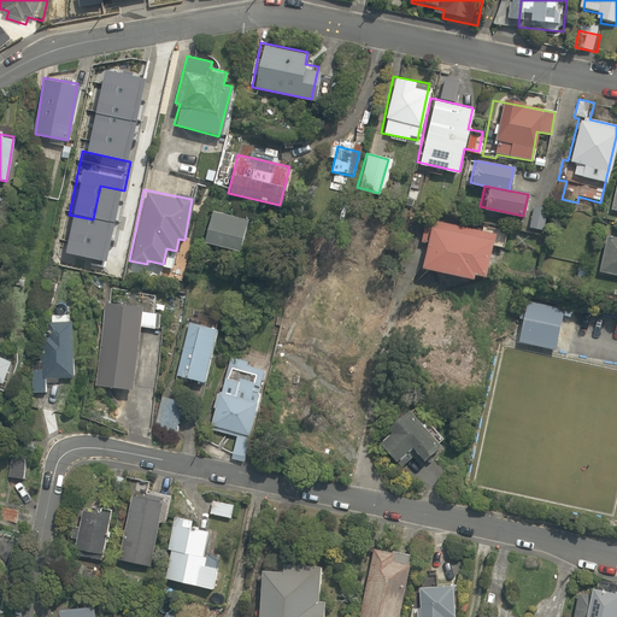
[(247,219),(209,207),(200,240),(238,251),(247,219)]
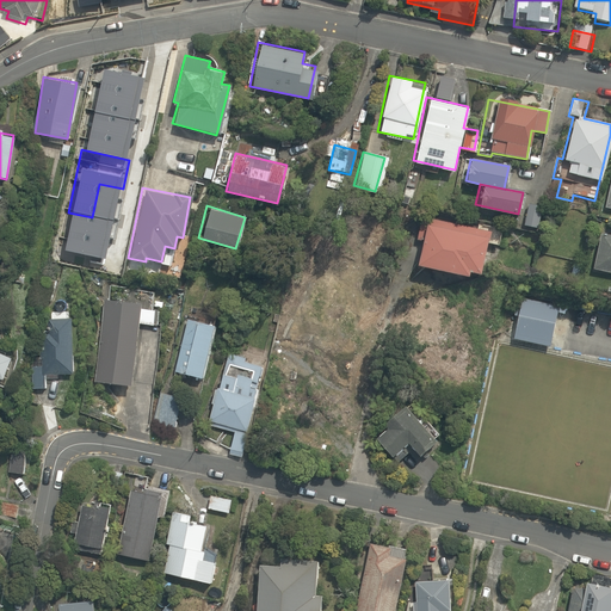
[(487,242),(489,230),(425,216),(414,263),(462,273),(463,269),(476,271),(483,241),(487,242)]
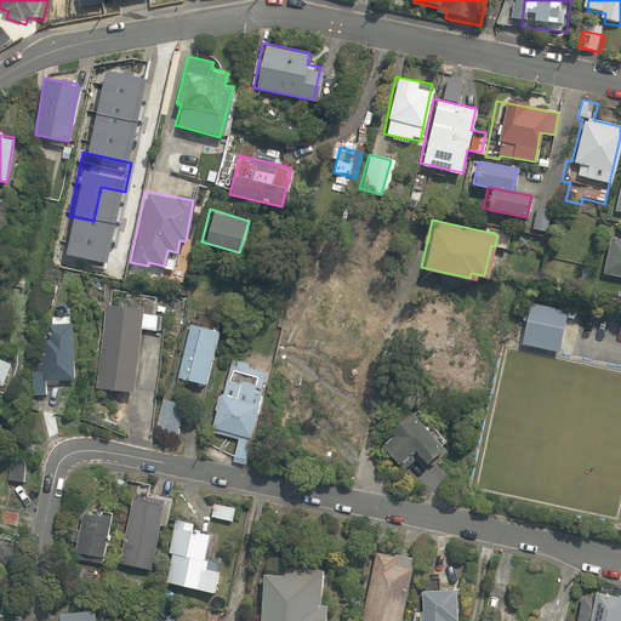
[(620,238),(609,237),(602,271),(620,274),(620,238)]
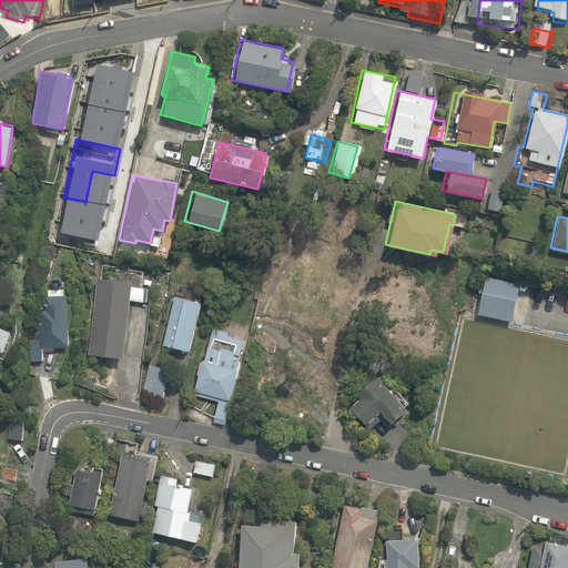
[(518,282),(483,275),(475,313),(510,320),(518,282)]
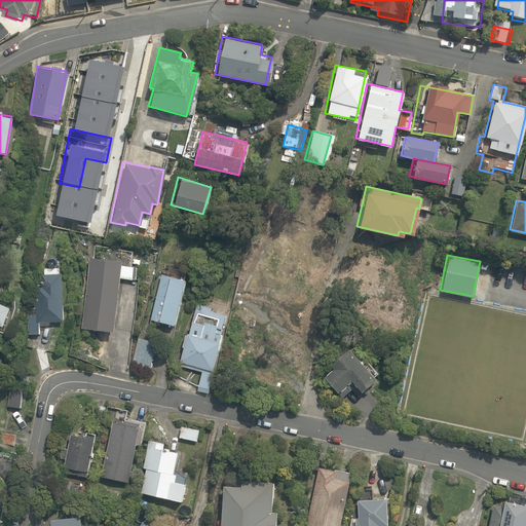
[(119,265),(120,260),(87,257),(80,329),(113,332),(118,278),(135,279),(136,266),(119,265)]
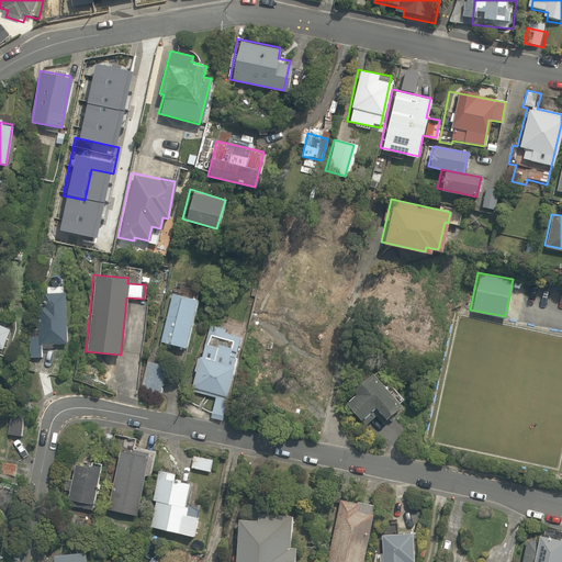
[(29,336),(30,356),(42,356),(42,345),(66,344),(64,291),(45,292),(45,305),(35,305),(36,336),(29,336)]
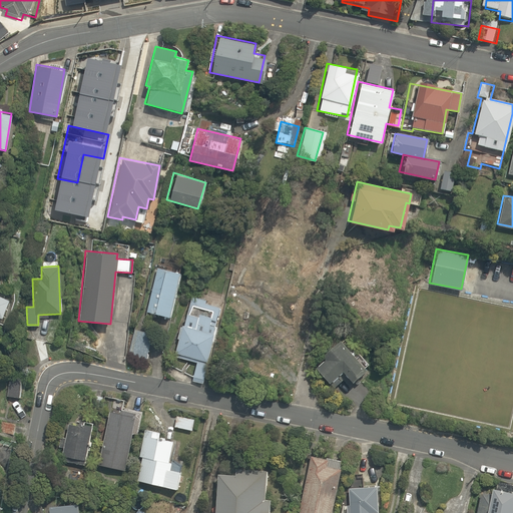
[(182,272),(156,267),(147,312),(173,318),(182,272)]
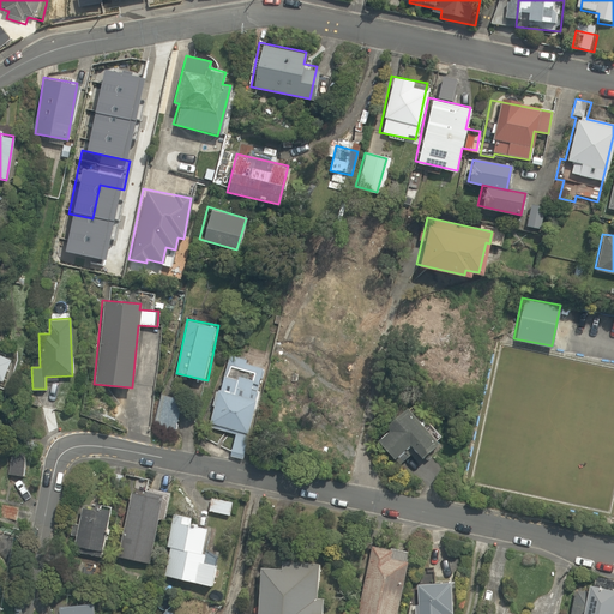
[(217,363),(204,425),(234,432),(228,456),(241,458),(262,367),(246,363),(247,357),(226,354),(223,365),(217,363)]
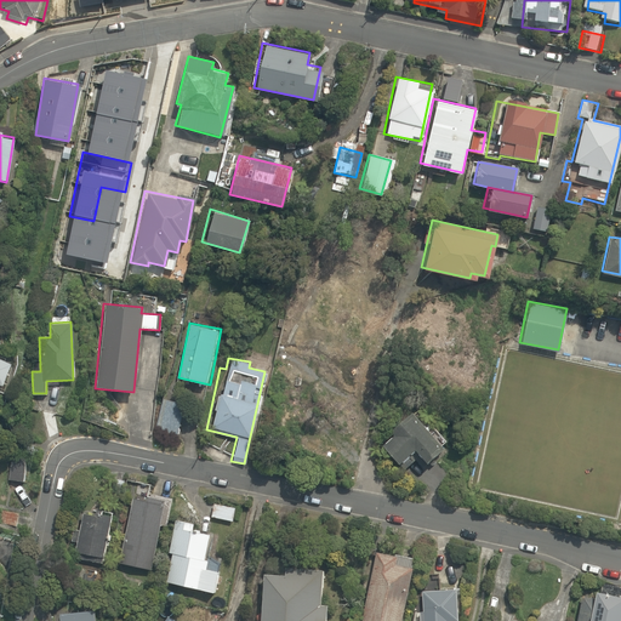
[(183,403),(161,398),(154,429),(175,436),(183,403)]
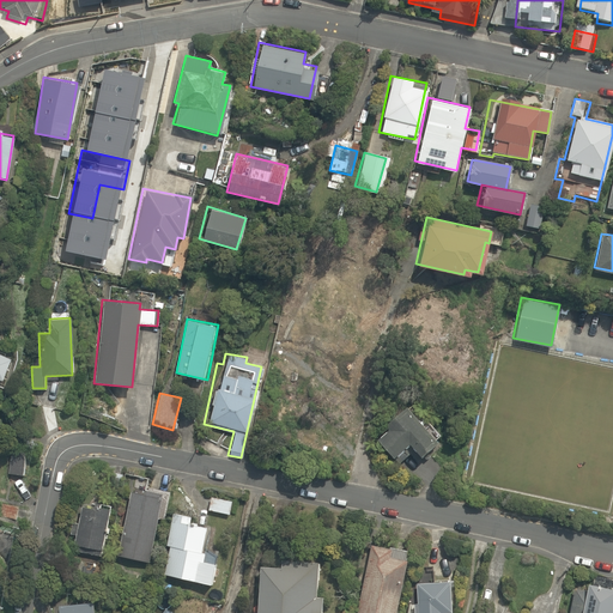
[(401,407),(370,438),(398,465),(408,454),(418,465),(438,444),(401,407)]
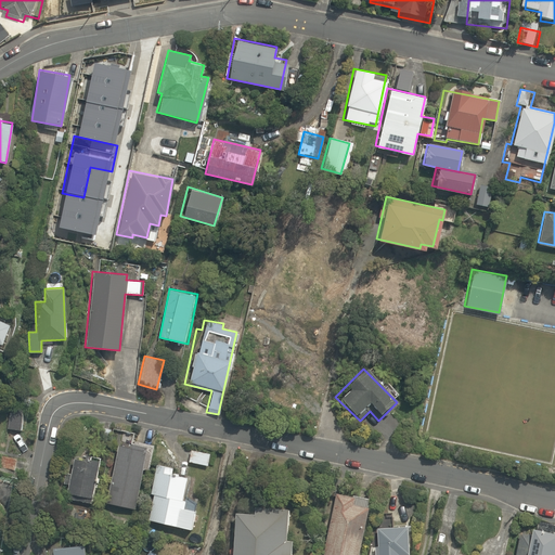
[(25,410),(11,408),(8,430),(22,433),(25,410)]
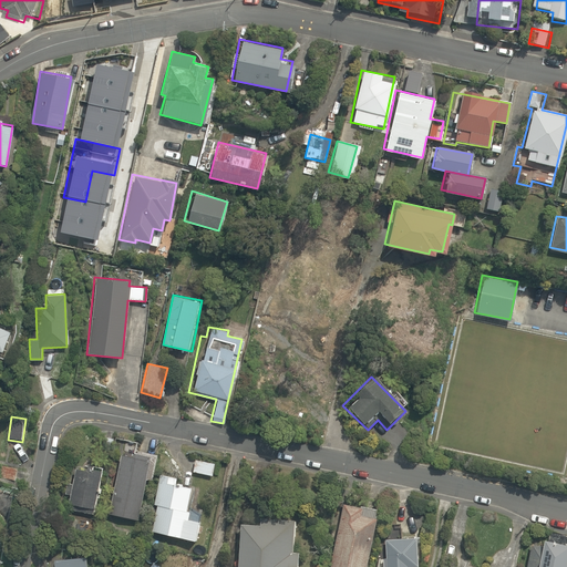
[(137,518),(146,459),(117,454),(109,515),(137,518)]
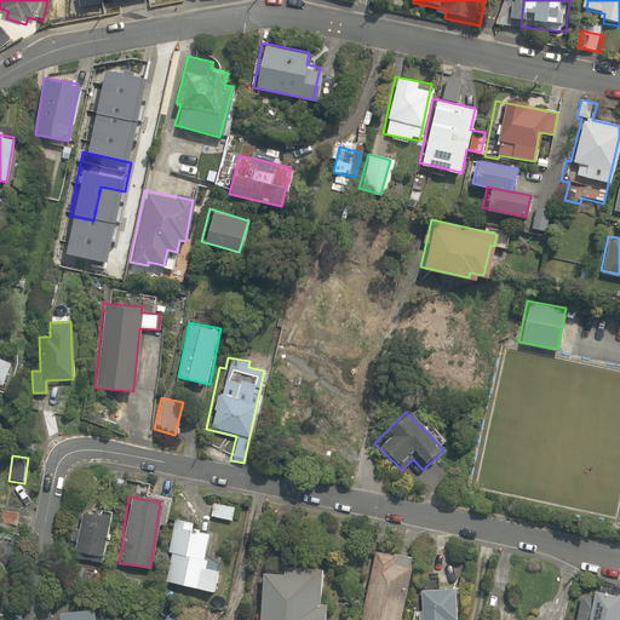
[(233,506),(212,503),(210,516),(230,520),(233,506)]
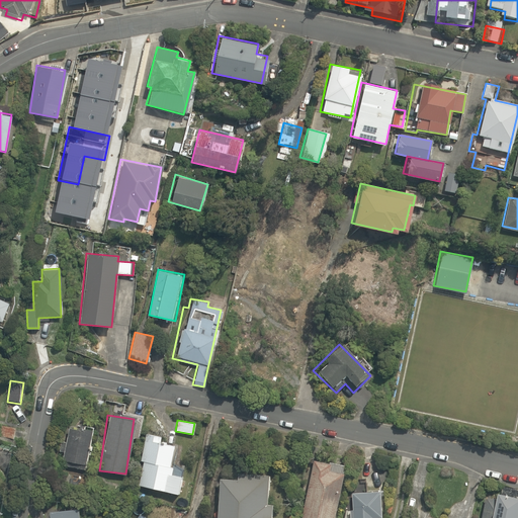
[(84,469),(91,426),(68,422),(61,465),(84,469)]
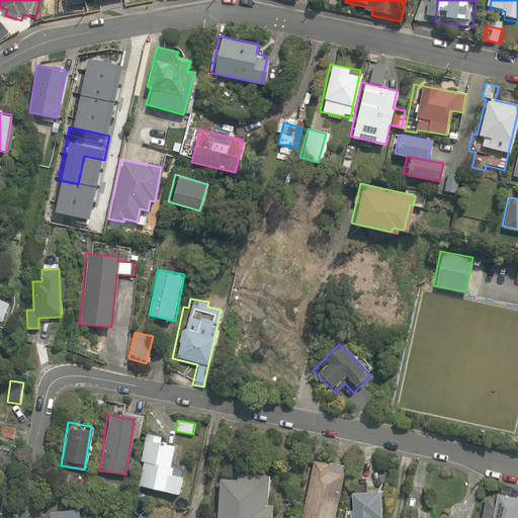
[(158,441),(159,435),(145,433),(138,487),(177,492),(183,445),(158,441)]
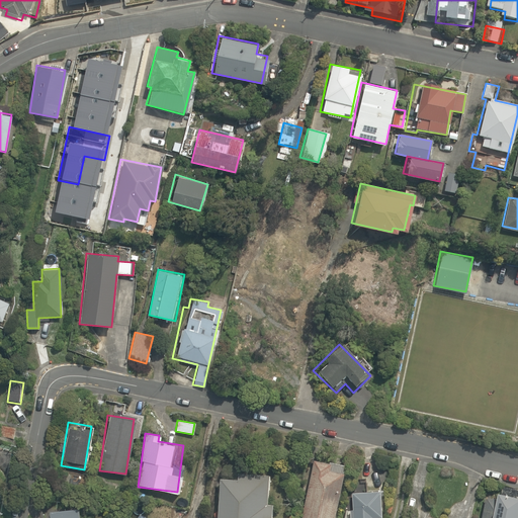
[(328,468),(329,461),(309,458),(298,517),(332,517),(340,470),(328,468)]
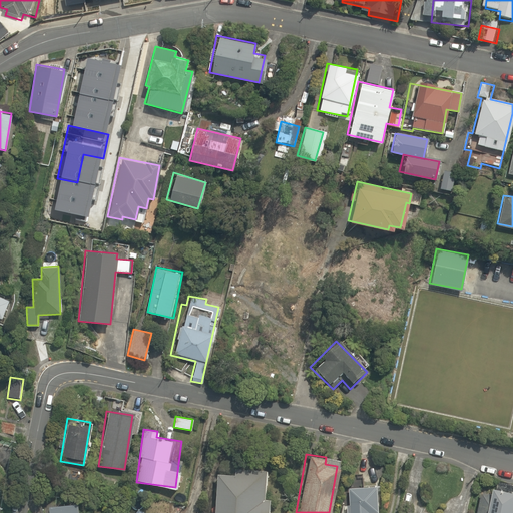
[(265,512),(267,497),(262,497),(264,467),(231,465),(231,473),(213,472),(210,512),(265,512)]
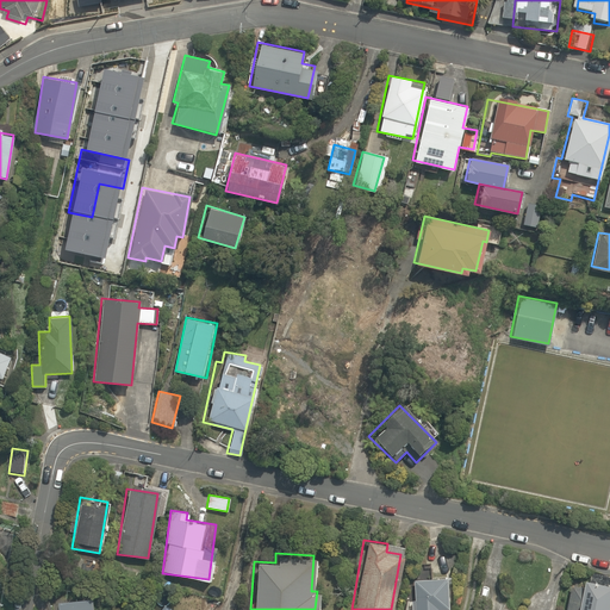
[(452,607),(448,574),(415,578),(416,609),(436,609),(437,609),(452,607)]
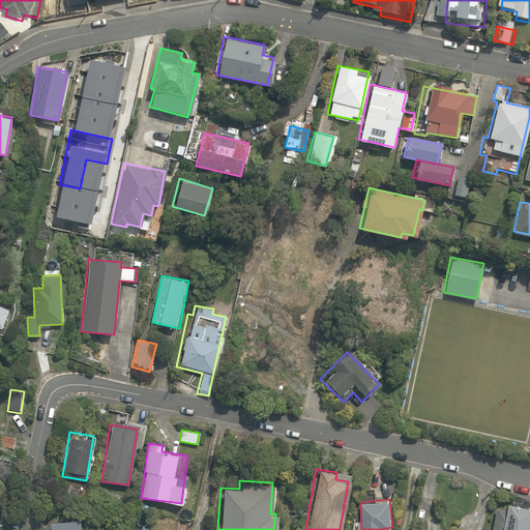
[(529,529),(529,518),(527,518),(528,507),(500,503),(496,529),(529,529)]
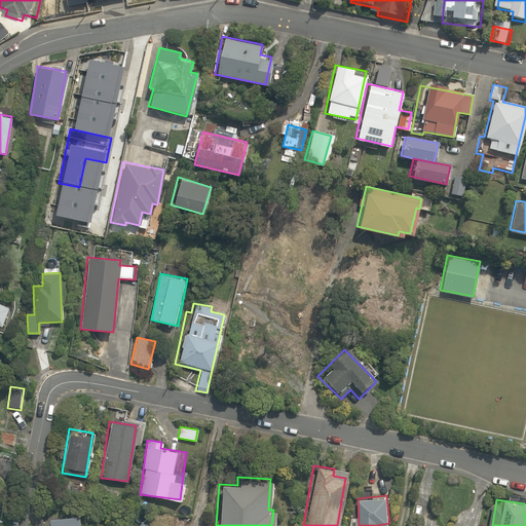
[(77,525),(76,513),(46,517),(46,525),(77,525)]
